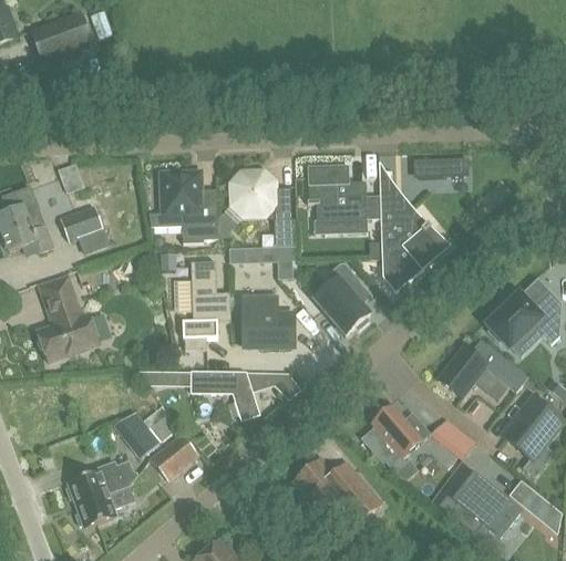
[(0,42),(18,35),(7,6),(4,7),(1,0),(0,0),(0,42)]
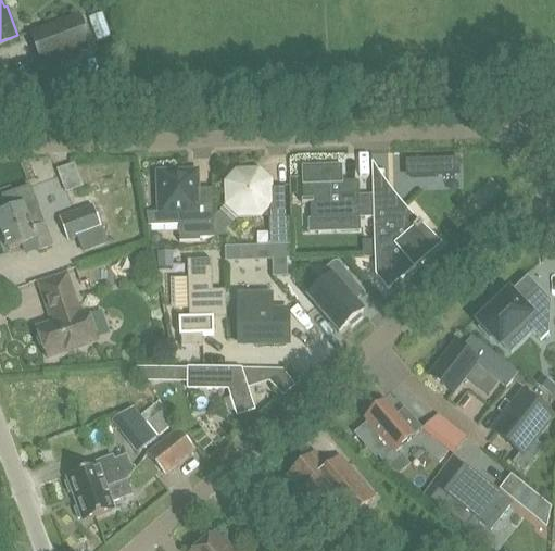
[(91,42),(79,9),(28,28),(40,62),(91,42)]
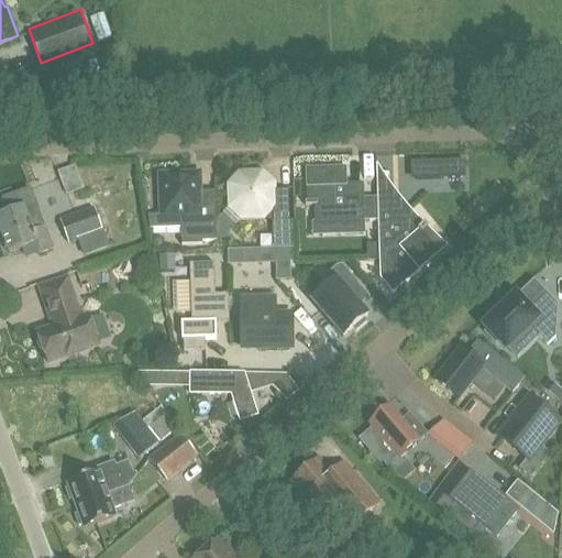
[(53,84),(33,90),(41,112),(56,107),(56,97),(53,84)]
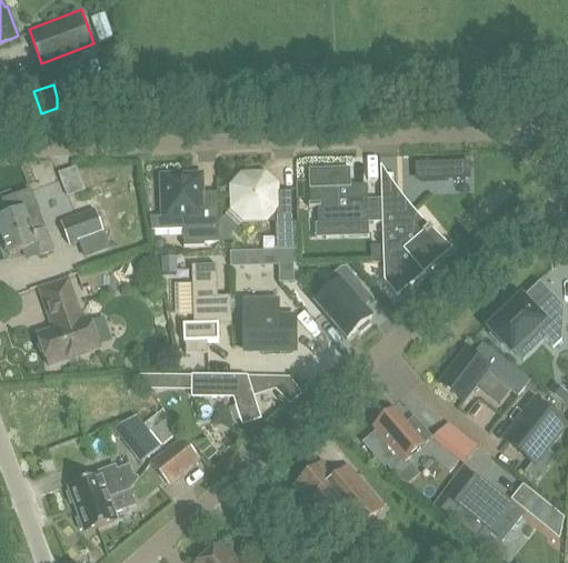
[(419,177),(464,176),(462,158),(419,159),(419,177)]
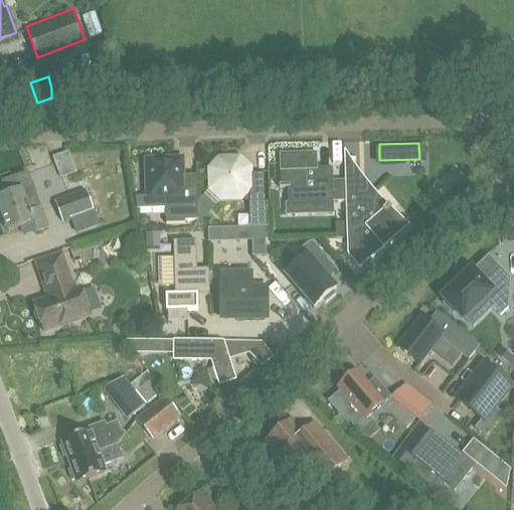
[(75,169),(71,159),(67,148),(52,154),(60,175),(75,169)]
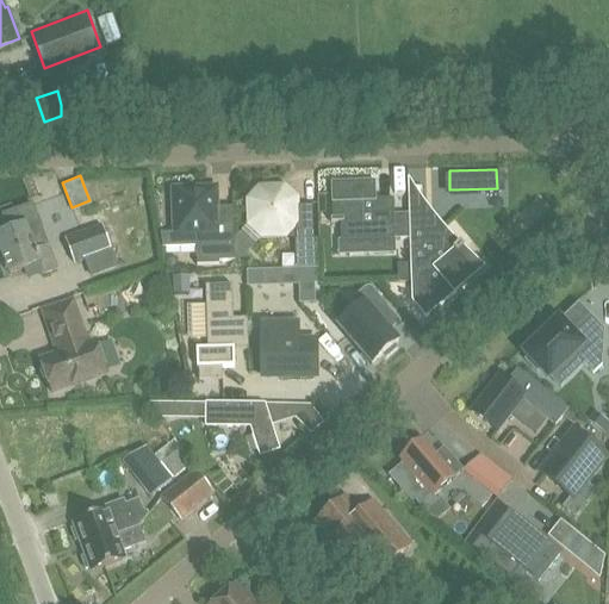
[(340,218),(340,236),(340,237),(395,235),(409,235),(409,234),(408,234),(408,210),(393,211),(392,194),(374,195),(374,178),(372,178),(330,179),(331,216),(330,216),(330,219),(340,218)]
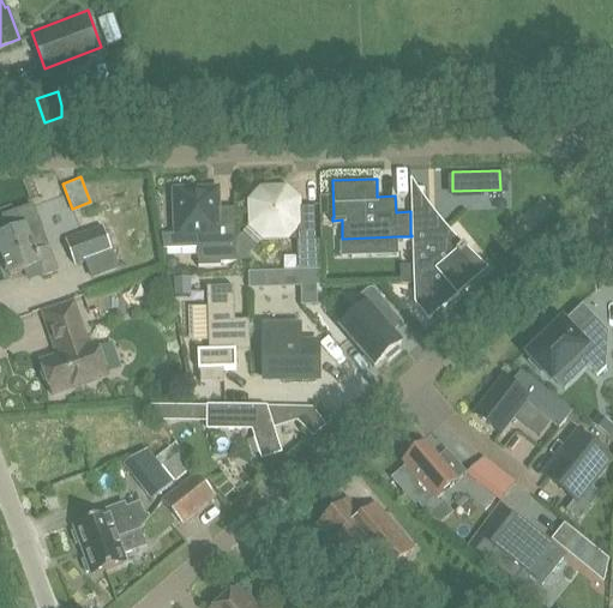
[(235,258),(234,224),(218,224),(217,205),(217,185),(173,186),(174,230),(174,234),(196,233),(197,245),(197,263),(220,262),(220,259),(235,258)]
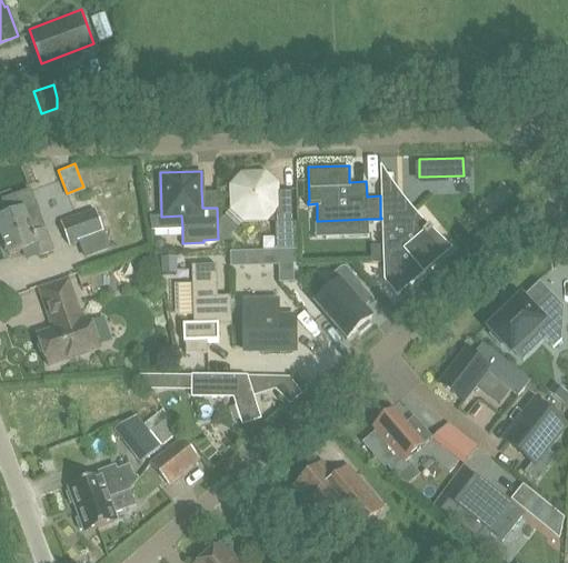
[(265,215),(275,205),(275,219),(292,219),(291,188),(276,188),(276,181),(263,171),(241,171),(231,183),(231,205),(243,215),(265,215)]
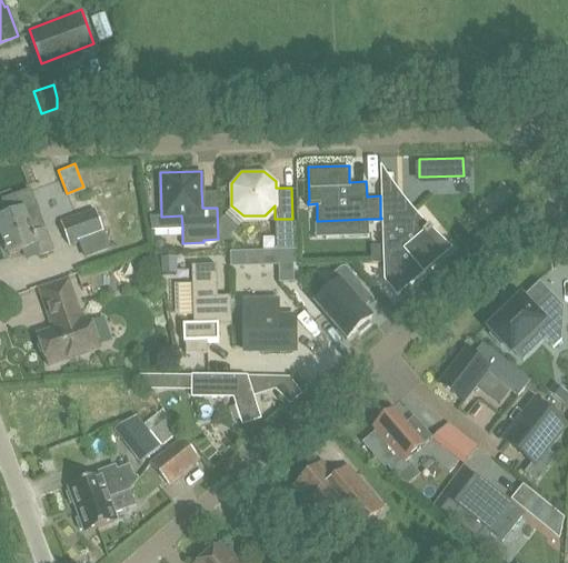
[(10,210),(6,212),(0,213),(0,225),(10,251),(23,245),(28,255),(52,245),(29,186),(12,191),(18,203),(9,207),(10,210)]
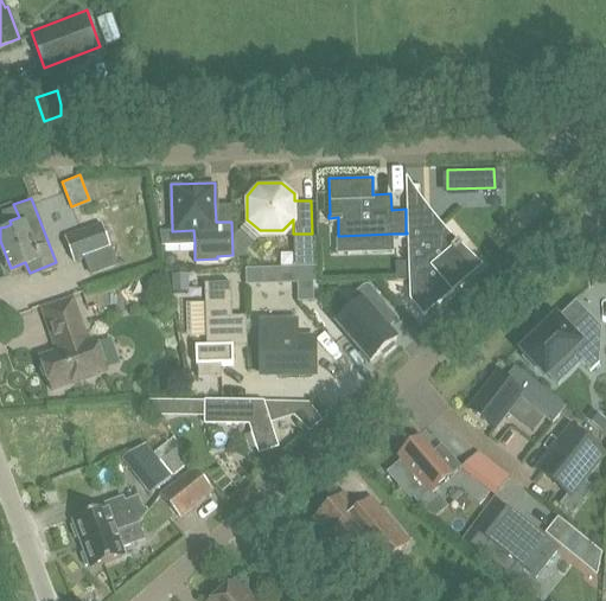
[(423,202),(406,203),(407,232),(407,234),(408,295),(422,312),(453,286),(452,283),(469,269),(472,266),(453,248),(460,241),(457,237),(453,241),(432,217),(423,217),(423,202)]
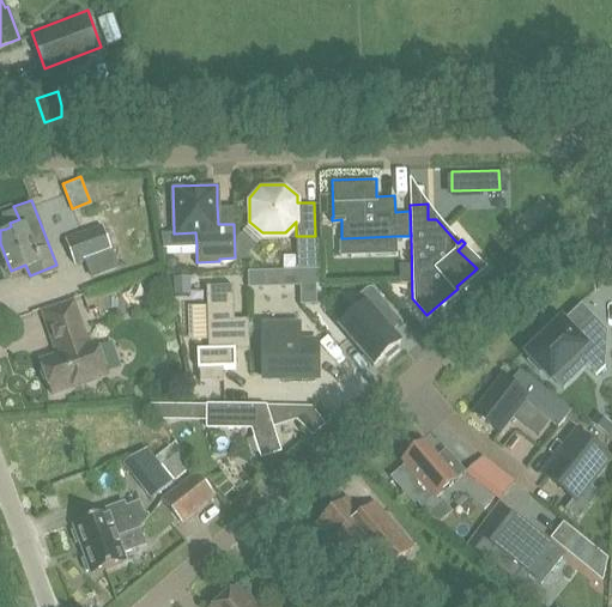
[(92,274),(119,265),(101,223),(65,236),(74,262),(86,259),(92,274)]
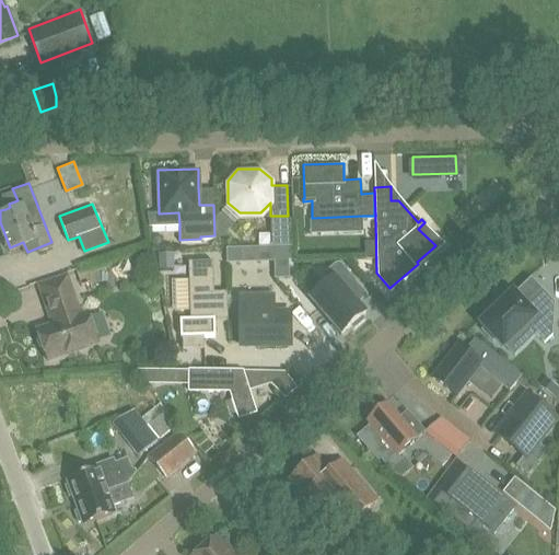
[(161,236),(152,236),(152,245),(162,245),(161,236)]
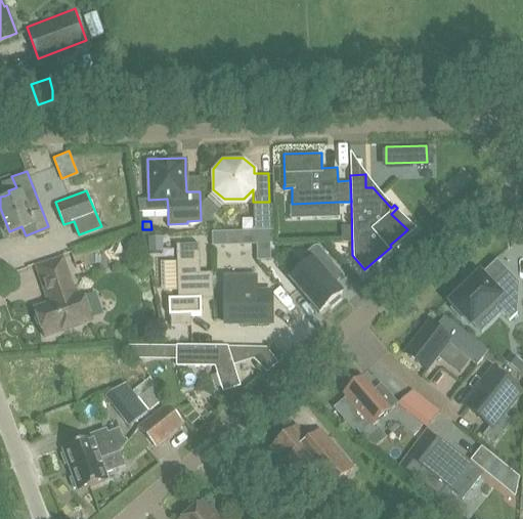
[(350,223),(340,223),(341,236),(350,236),(350,223)]
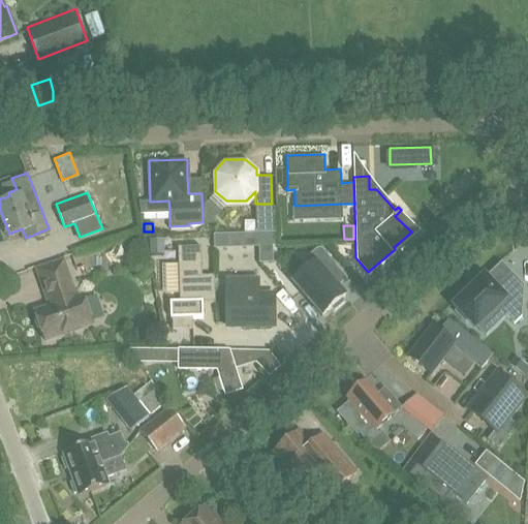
[(256,228),(257,243),(277,242),(276,227),(256,228)]
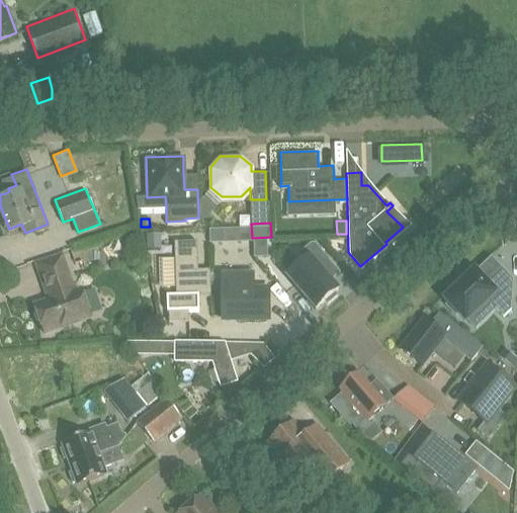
[(146,246),(159,245),(158,233),(146,233),(146,246)]
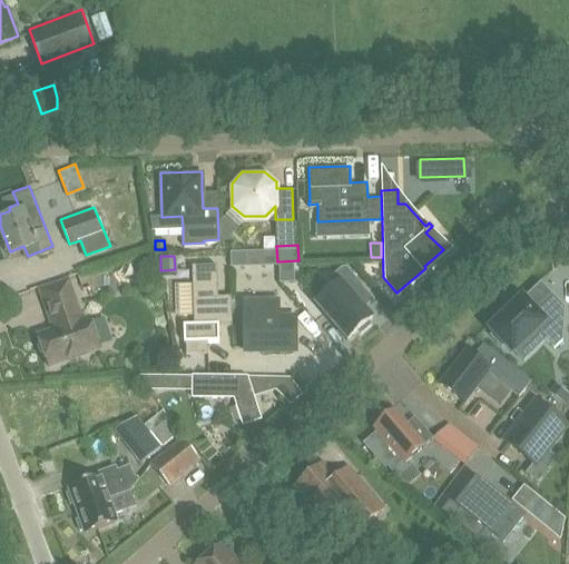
[(217,323),(232,323),(231,294),(217,294),(216,261),(190,263),(193,322),(183,323),(183,339),(185,339),(185,350),(207,350),(207,339),(218,338),(217,323)]
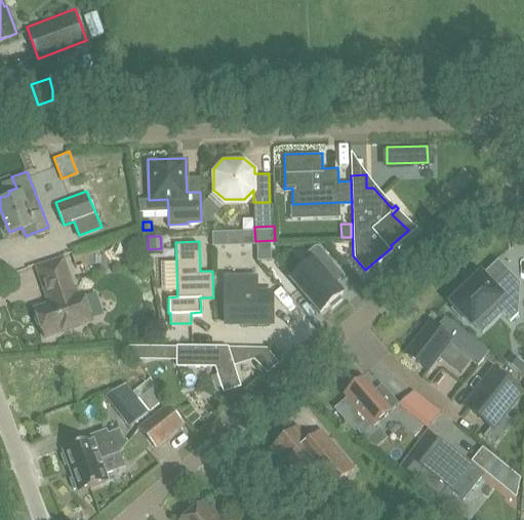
[(290,277),(319,310),(328,303),(330,306),(341,296),(339,293),(341,290),(324,270),(334,262),(318,243),(314,243),(298,257),(305,265),(290,277)]
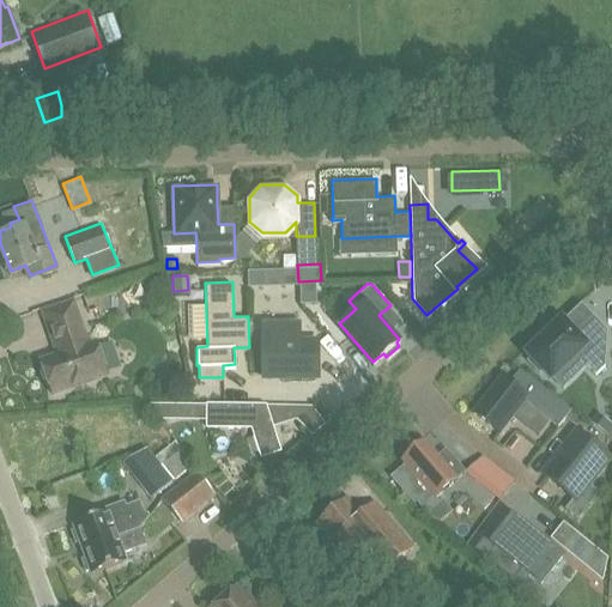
[(538,370),(541,366),(550,375),(575,351),(595,371),(604,363),(606,327),(592,311),(573,329),(561,317),(526,351),(529,354),(526,357),(538,370)]
